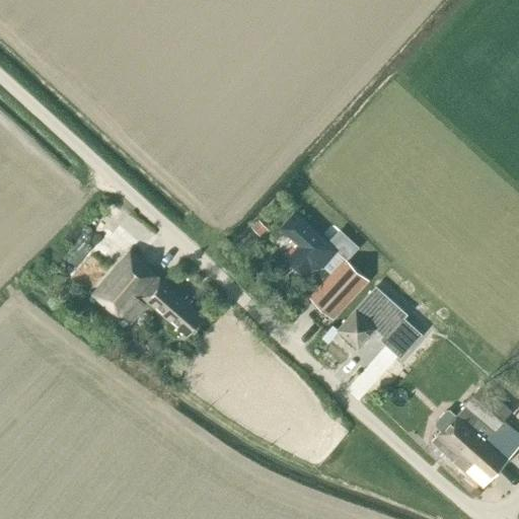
[(338,252),(296,214),(282,229),(297,243),(284,257),(305,278),(318,264),(322,267),(338,252)]
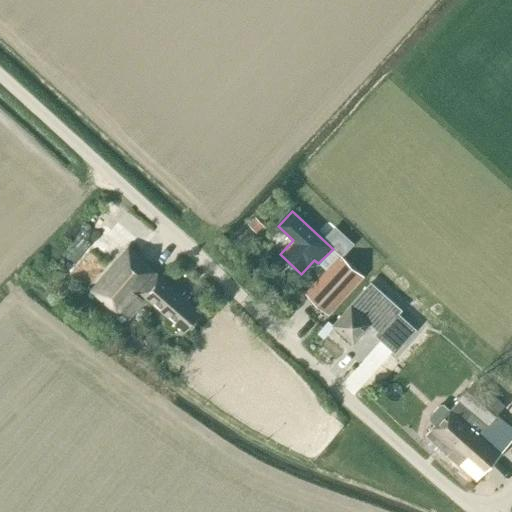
[(256,217),(248,224),(256,233),(264,225),(256,217)]
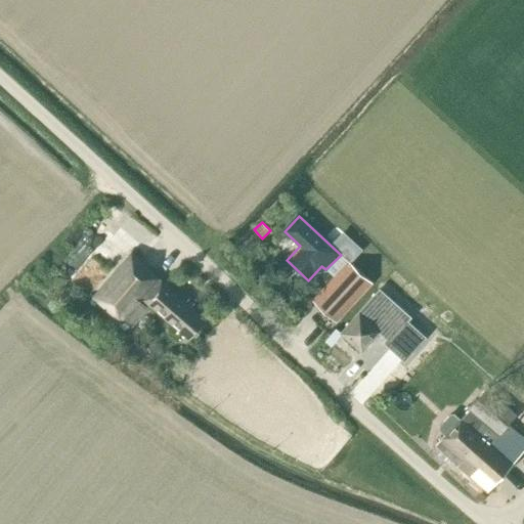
[(122,325),(141,303),(185,341),(192,334),(193,336),(199,330),(197,329),(205,318),(161,280),(130,253),(90,299),(122,325)]
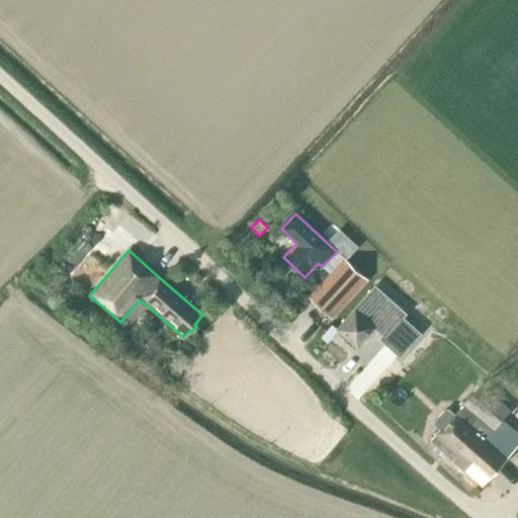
[(322,266),(329,273),(308,296),(332,319),(367,281),(337,252),(322,266)]
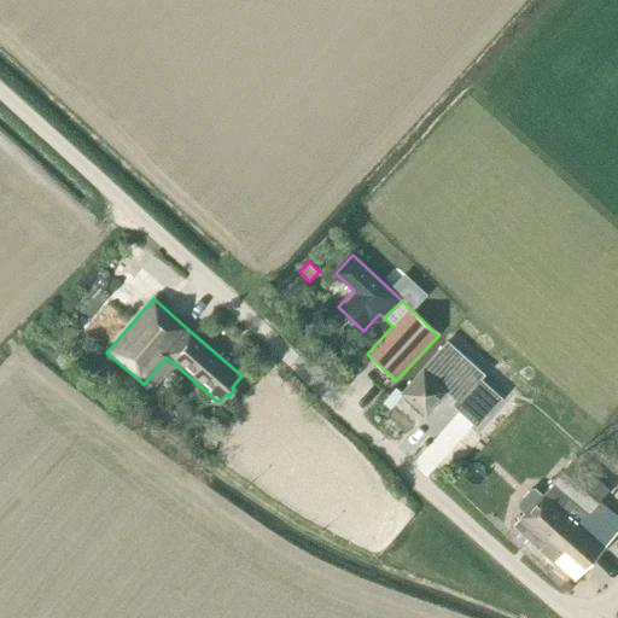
[(401,394),(425,415),(464,373),(439,351),(401,394)]
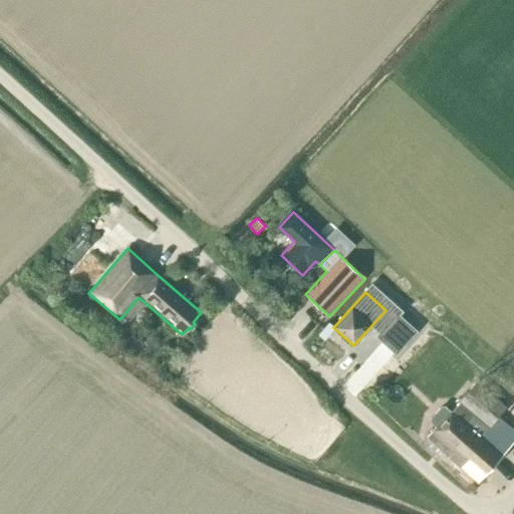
[(388,338),(399,348),(414,331),(403,322),(388,338)]
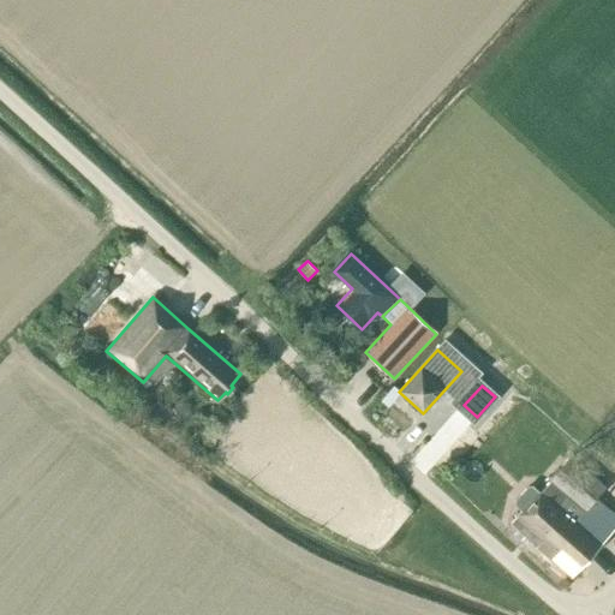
[(542,494),(532,484),(529,485),(515,500),(515,505),(523,511),(511,524),(571,578),(605,539),(587,525),(589,524),(605,538),(614,527),(614,518),(593,500),(604,488),(569,459),(550,481),(551,483),(542,494)]
